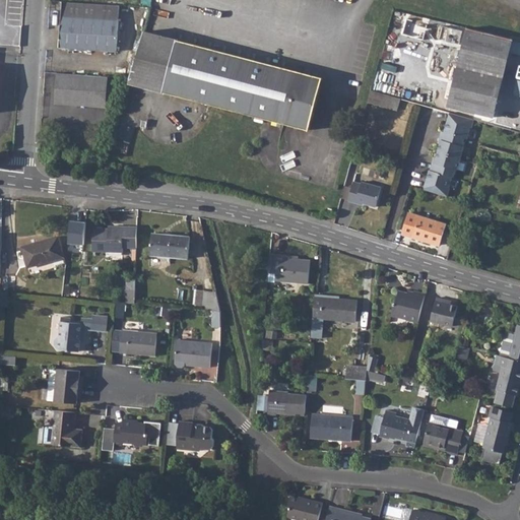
[(119,6),(62,2),(59,48),(116,52),(119,6)]
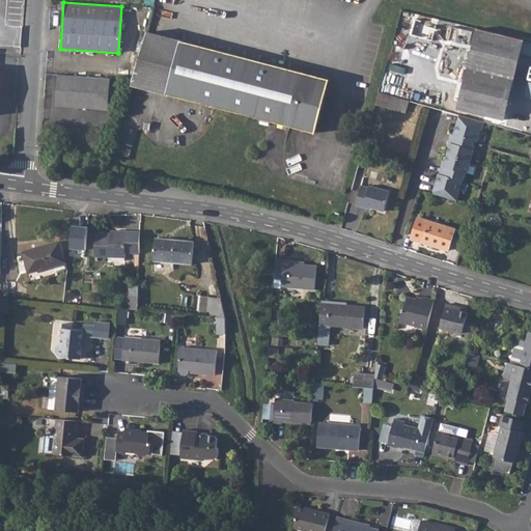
[(523,39),(477,28),(457,107),(504,118),(513,79),(523,39)]
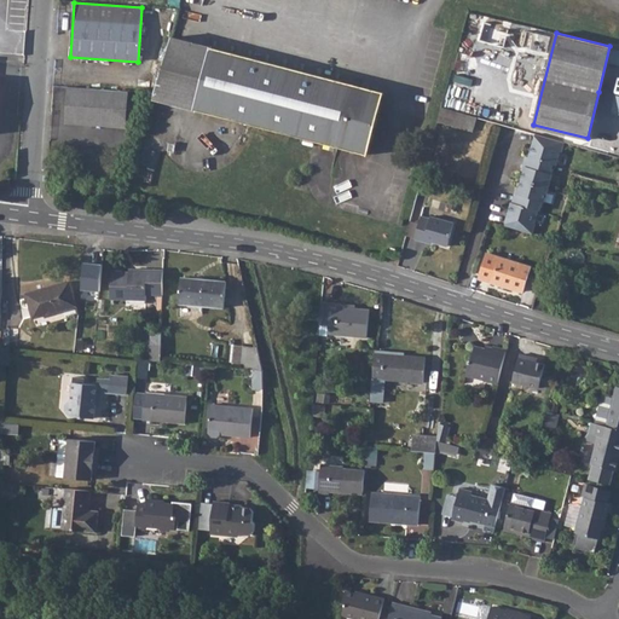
[(155,93),(154,97),(197,109),(213,47),(172,36),(163,64),(155,93)]
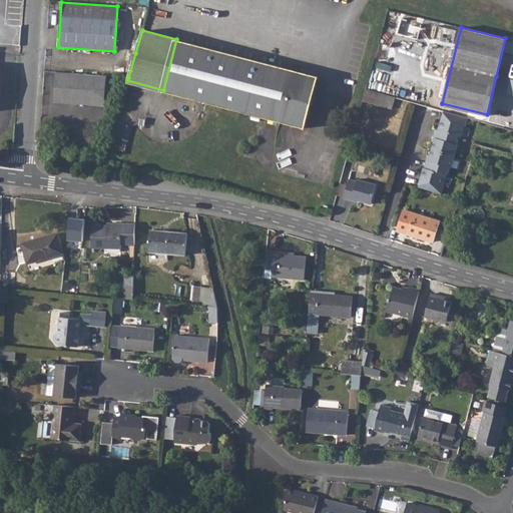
[(176,39),(163,90),(205,101),(261,115),(279,120),(305,126),(318,75),(252,59),(176,39)]
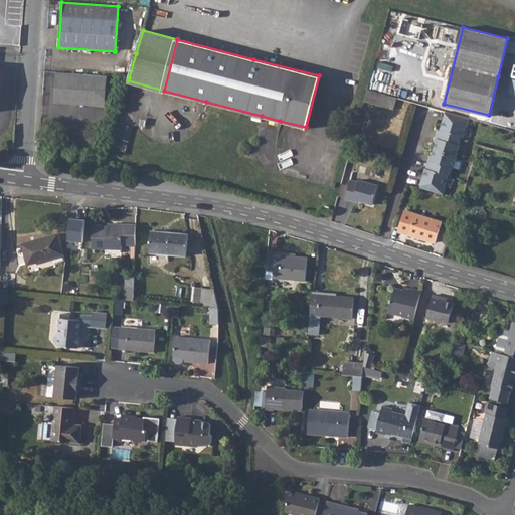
[(108,75),(57,72),(55,102),(106,106),(108,75)]
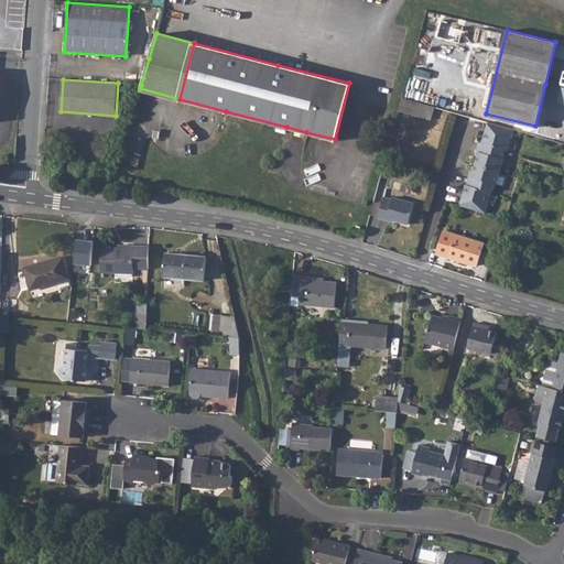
[(402,97),(399,110),(432,120),(436,106),(402,97)]
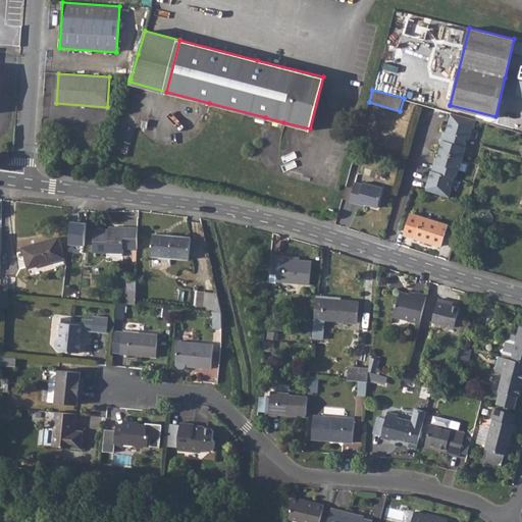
[(431,184),(429,191),(450,197),(452,189),(451,188),(454,176),(456,176),(458,169),(459,169),(466,146),(464,146),(466,138),(469,139),(472,127),(474,127),(476,119),(455,113),(453,121),(449,119),(446,132),(444,131),(440,140),(442,140),(436,163),(434,162),(432,170),(431,170),(428,183),(431,184)]
